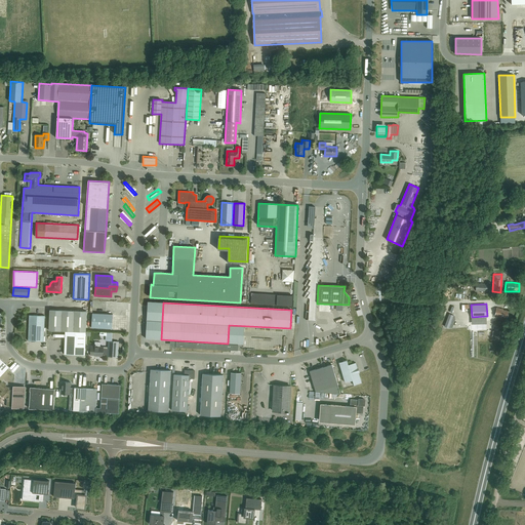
[(496,308),(495,316),(501,317),(501,316),(507,318),(509,311),(502,310),(503,309),(496,308)]
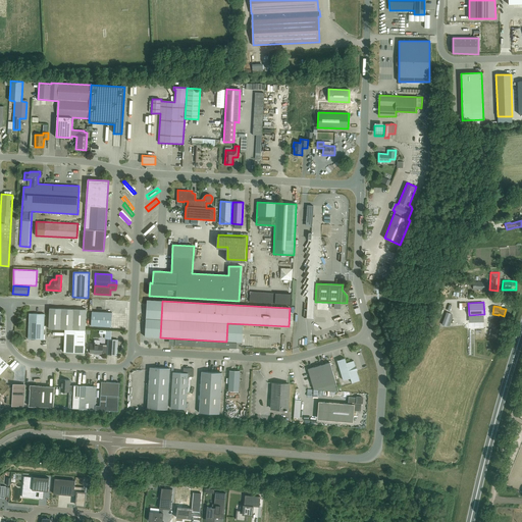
[(64,352),(85,353),(87,309),(49,308),(49,328),(64,329),(64,352)]
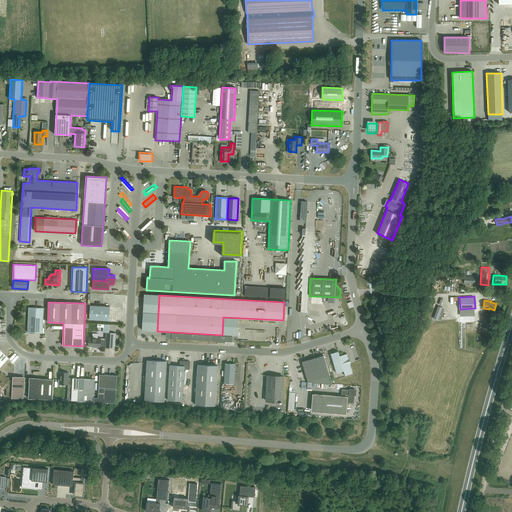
[(89,319),(109,321),(110,307),(90,305),(89,319)]
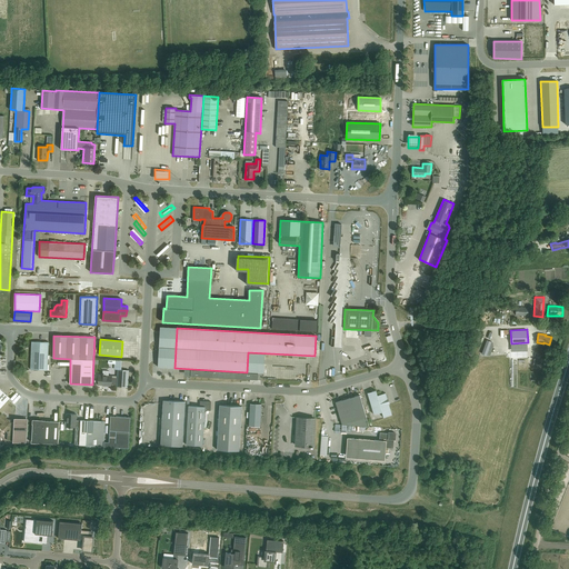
[(491,341),(487,339),(481,353),(486,355),(491,341)]
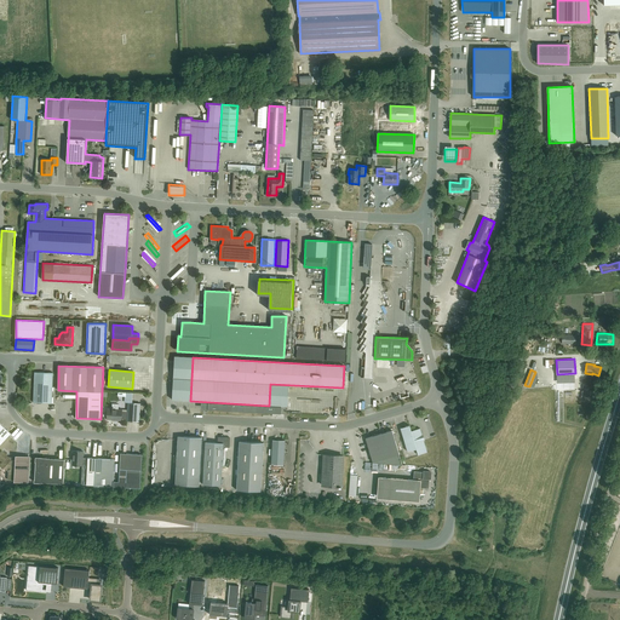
[(52,403),(53,373),(34,372),(33,402),(52,403)]
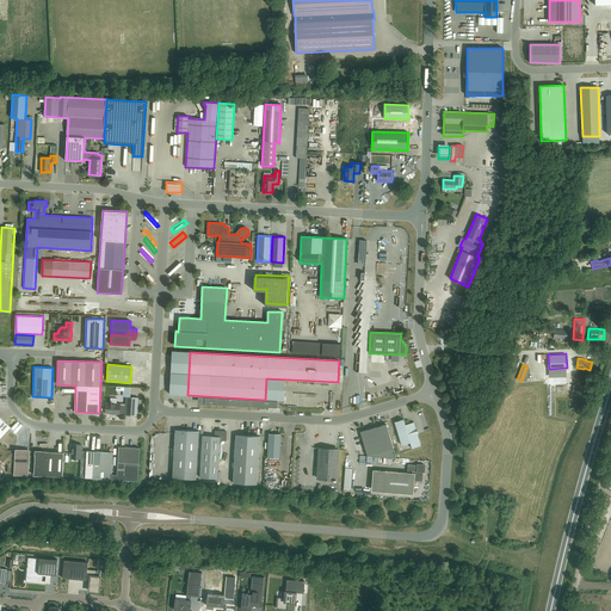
[(119,413),(122,413),(125,413),(125,415),(137,415),(139,397),(125,397),(125,406),(121,406),(121,403),(117,403),(117,399),(111,397),(110,403),(106,403),(105,413),(110,413),(110,414),(119,414),(119,413)]
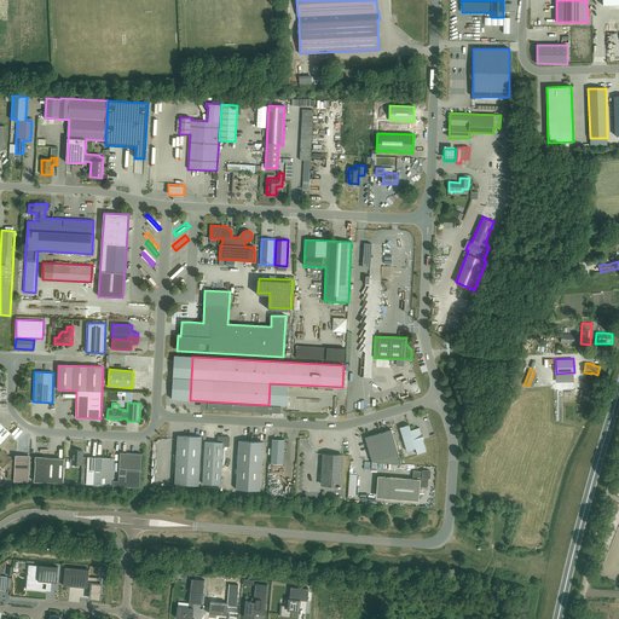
[(0,444),(11,433),(0,422),(0,444)]
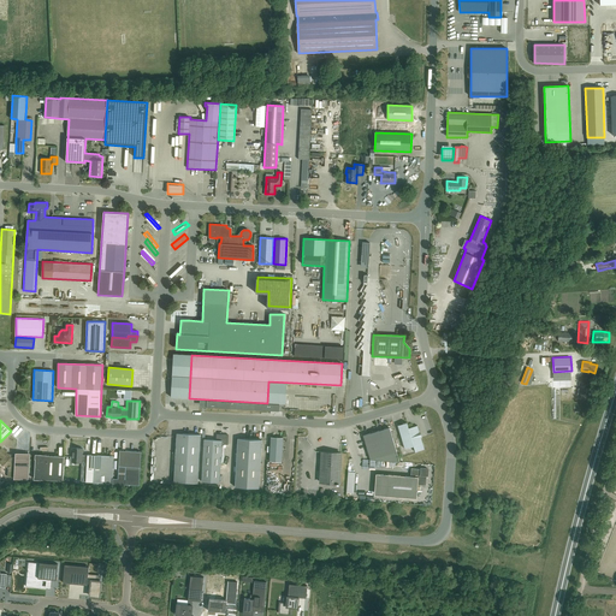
[(415,452),(425,449),(418,426),(409,428),(407,422),(397,425),(404,449),(413,446),(415,452)]
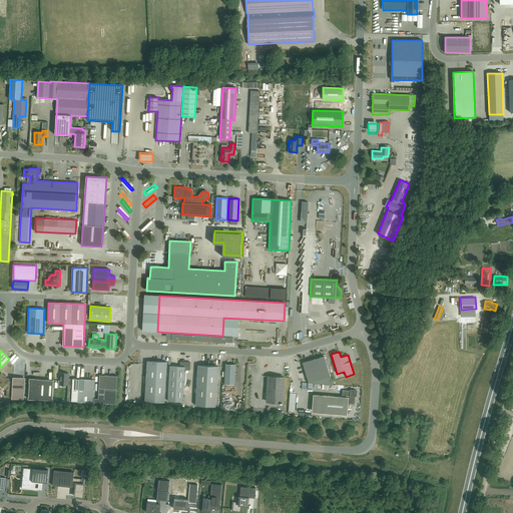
[(309,383),(333,385),(325,356),(303,363),(309,383)]
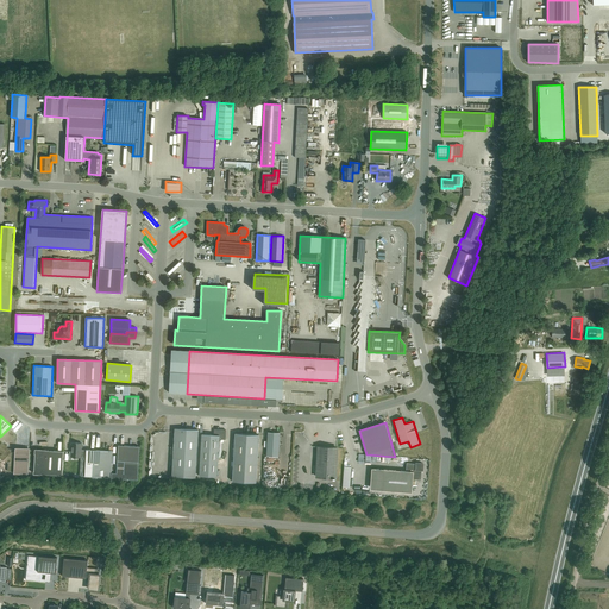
[(195,478),(199,429),(175,428),(171,476),(195,478)]
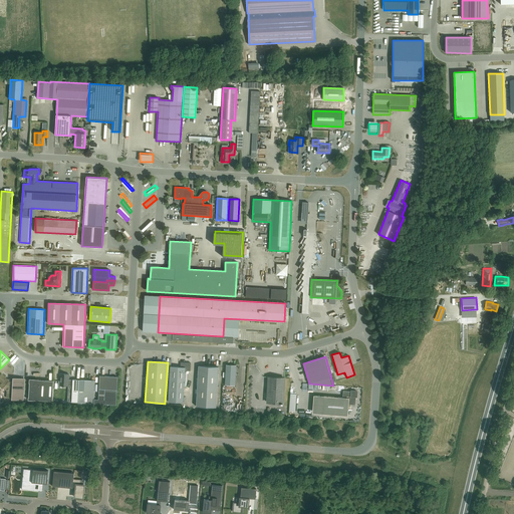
[(190,371),(191,363),(181,362),(181,367),(170,366),(168,402),(184,403),(185,370),(190,371)]
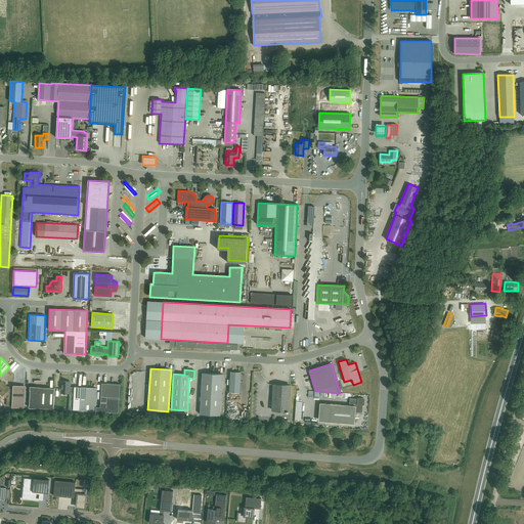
[(202,370),(200,415),(220,416),(223,372),(202,370)]
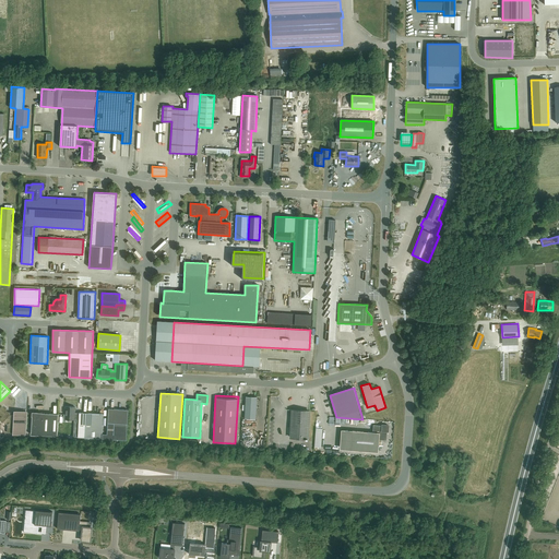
[(256,419),(257,397),(246,396),(245,418),(256,419)]
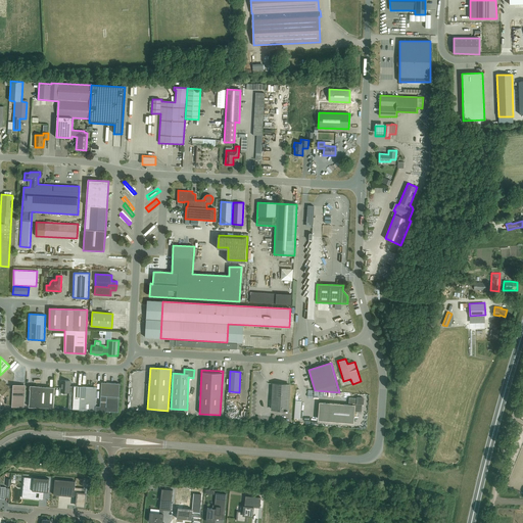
[(73,410),(85,410),(95,411),(96,407),(97,387),(74,386),(74,387),(69,386),(70,381),(61,380),(61,388),(59,387),(59,392),(69,392),(74,392),(73,410)]
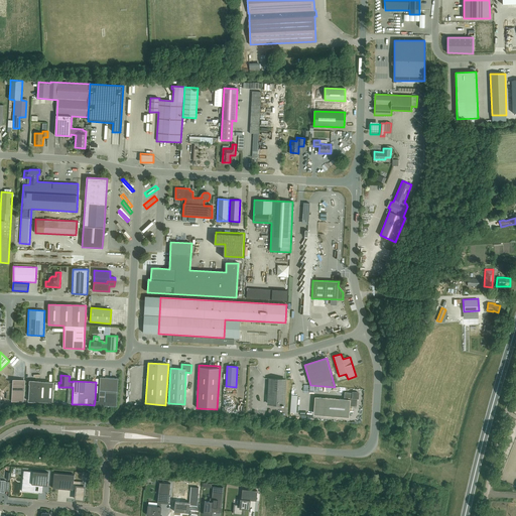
[(0,386),(2,389),(7,392),(6,399),(12,400),(12,401),(23,401),(24,381),(14,380),(13,384),(11,385),(10,384),(9,384),(9,382),(7,382),(7,380),(2,376),(0,378),(0,386)]
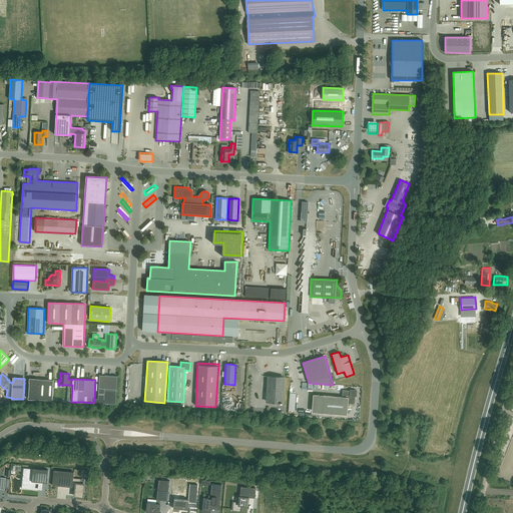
[(99,375),(99,388),(98,399),(94,399),(93,403),(116,404),(117,376),(99,375)]
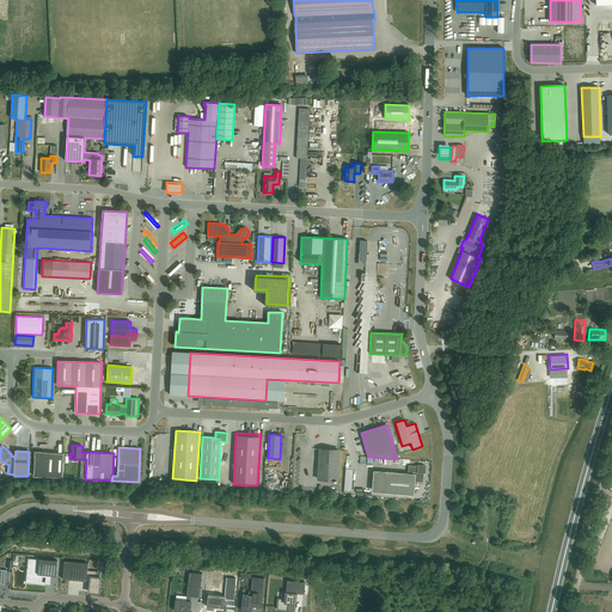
[(338,451),(320,450),(318,475),(319,475),(318,479),(335,481),(335,482),(337,482),(338,451)]
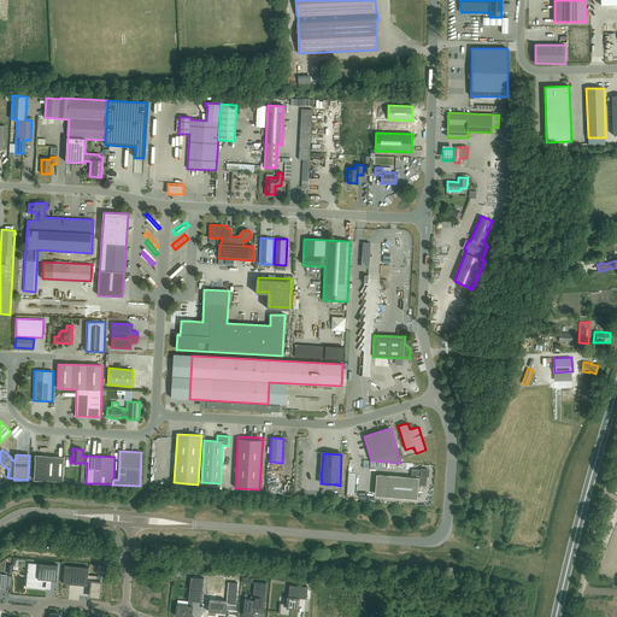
[(34,480),(63,482),(64,457),(35,456),(34,480)]
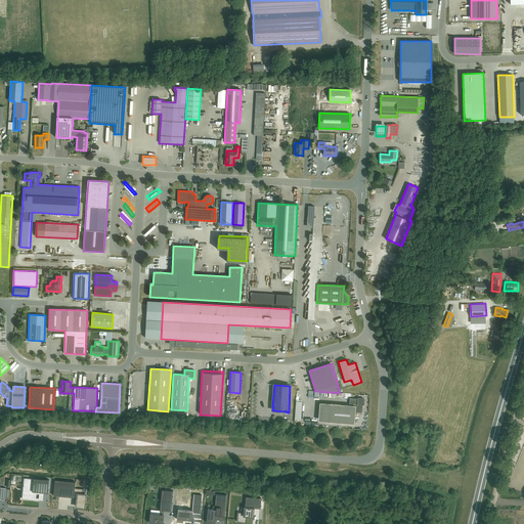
[(363,404),(364,399),(358,398),(358,399),(350,398),(349,405),(330,404),(329,422),(354,424),(355,412),(362,412),(363,404)]
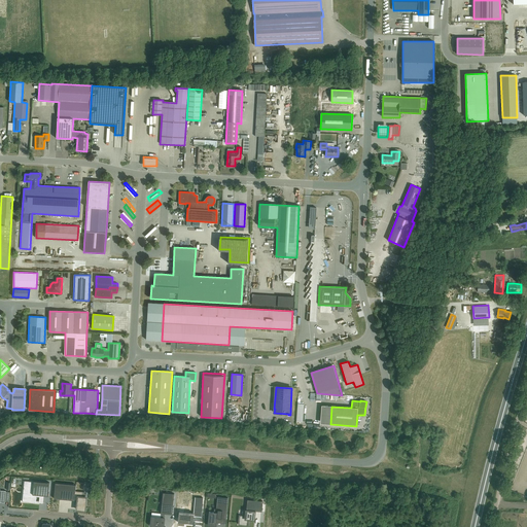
[(34,481),(32,494),(48,496),(49,483),(34,481)]
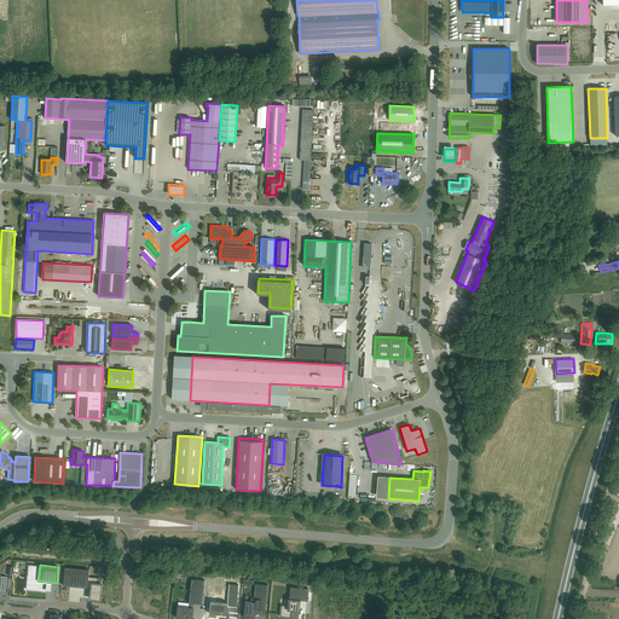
[(65,567),(63,585),(76,586),(88,588),(88,586),(91,588),(91,589),(91,590),(91,593),(91,594),(91,599),(93,599),(93,600),(97,600),(99,600),(100,595),(100,590),(102,584),(100,584),(97,584),(97,578),(92,578),(88,578),(90,570),(65,567)]
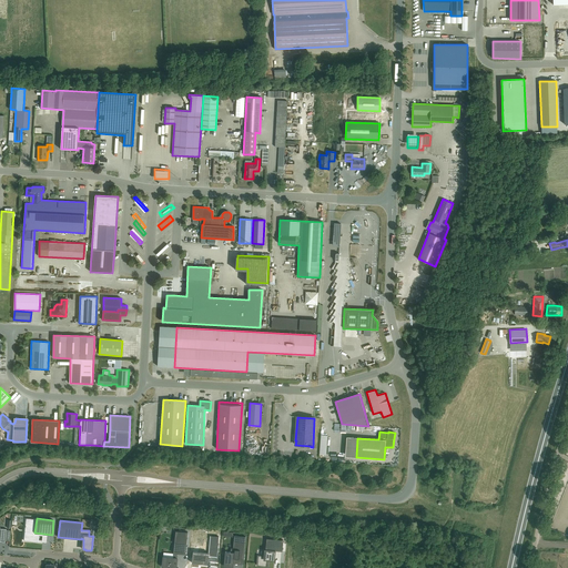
[(162,566),(176,567),(178,558),(176,558),(178,554),(185,555),(188,533),(175,531),(173,554),(173,556),(173,558),(163,557),(162,566)]
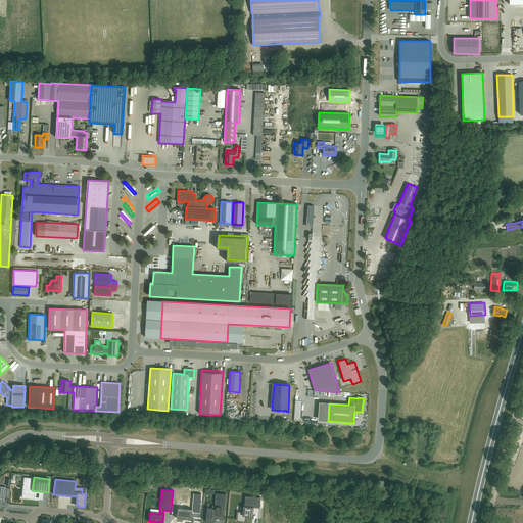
[(178,508),(177,518),(191,520),(192,512),(200,513),(201,494),(194,493),(192,509),(178,508)]
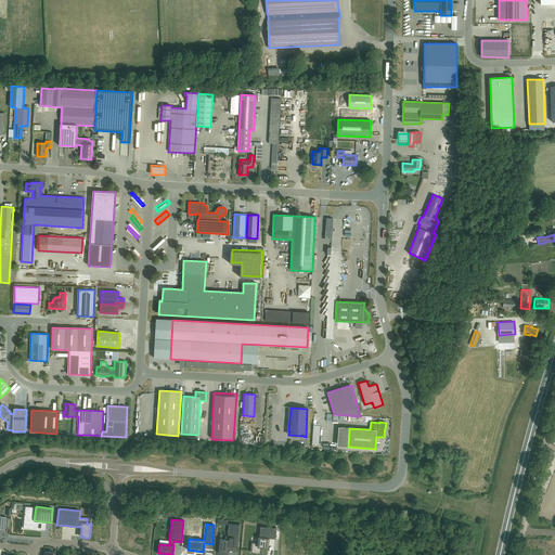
[(219,550),(219,554),(228,554),(229,545),(239,546),(241,525),(229,524),(228,536),(226,536),(226,539),(220,539),(219,550)]
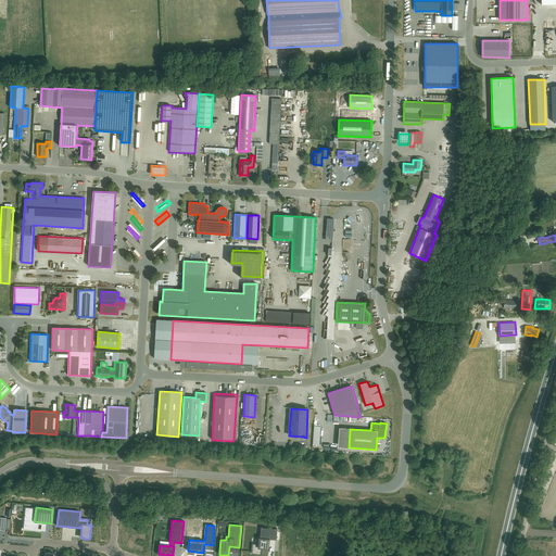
[(143,533),(138,545),(144,547),(150,535),(143,533)]
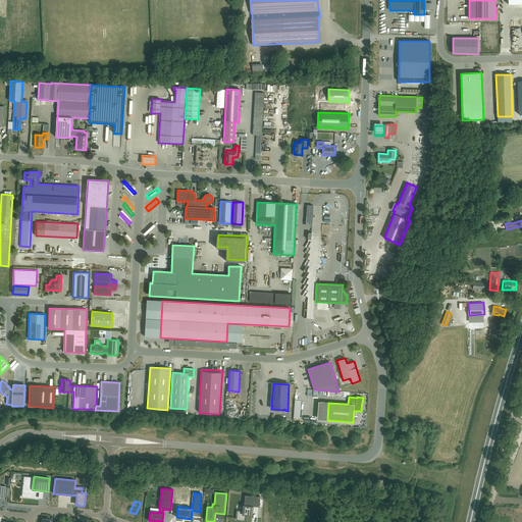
[(237,518),(237,520),(241,520),(246,521),(247,514),(248,514),(248,515),(252,515),(253,507),(244,506),(243,511),(243,512),(238,511),(237,518)]
